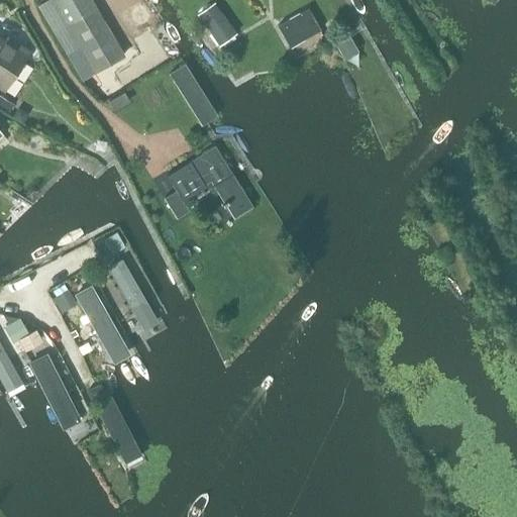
[(49,0),(38,7),(83,82),(125,57),(91,0),(49,0)]
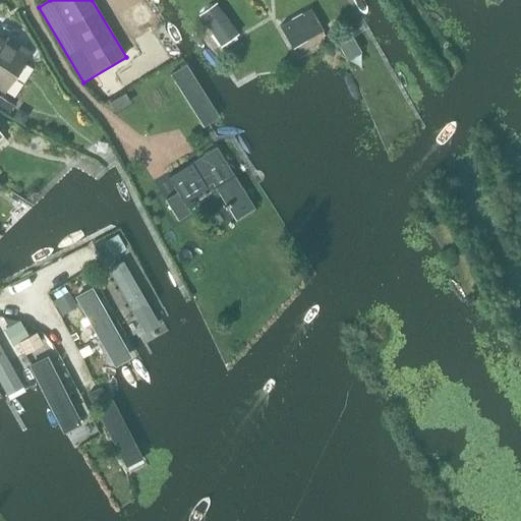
[(206,22),(223,46),(238,35),(221,11),(216,3),(200,15),(206,22)]
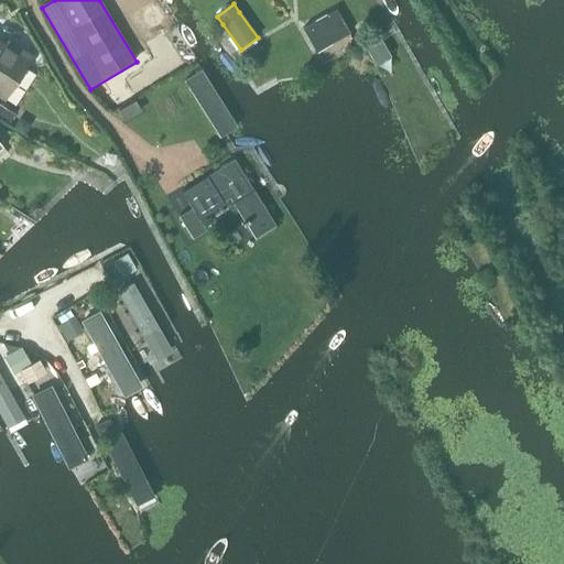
[(317,53),(350,33),(337,10),(303,29),(317,53)]
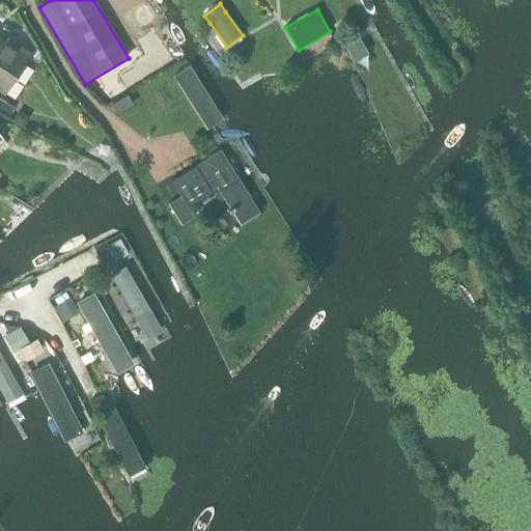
[(146,55),(118,74),(129,90),(173,60),(154,31),(138,42),(146,55)]
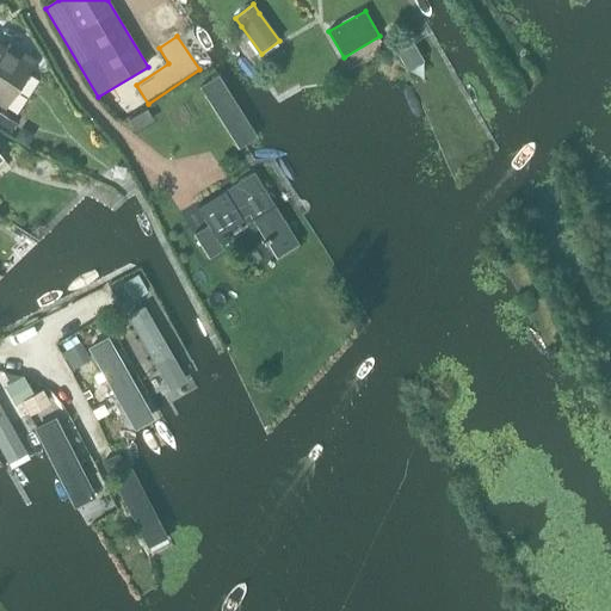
[(395,49),(401,59),(418,49),(412,39),(395,49)]
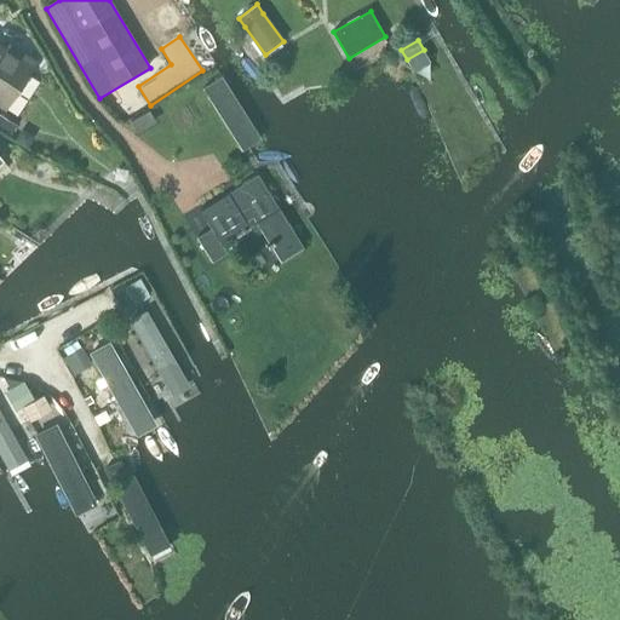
[(0,105),(6,109),(19,89),(38,62),(13,46),(10,52),(0,45),(0,105)]
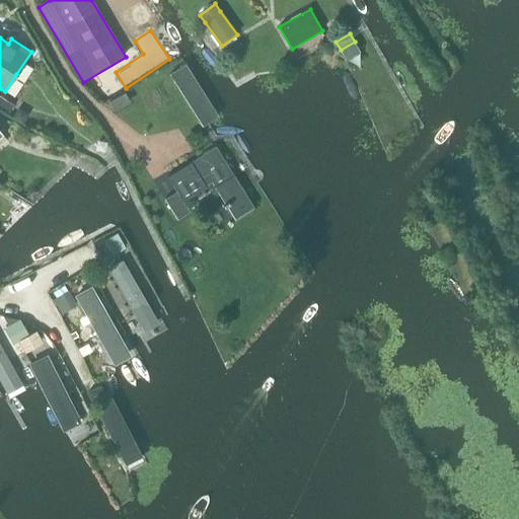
[(203,126),(208,123),(219,116),(186,64),(170,73),(203,126)]
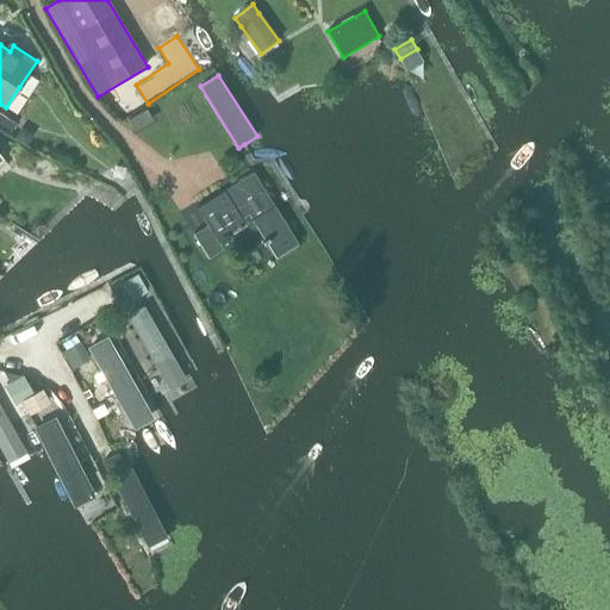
[(0,126),(11,134),(17,123),(0,111),(0,126)]
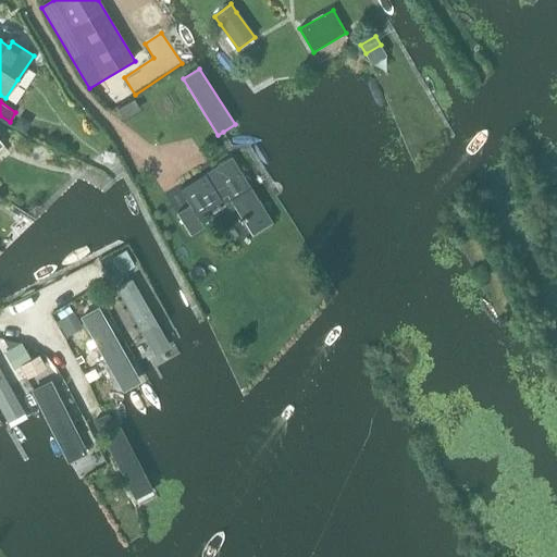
[(190,206),(178,213),(192,235),(203,226),(197,215),(210,207),(227,196),(242,218),(239,220),(242,223),(244,221),(251,234),(270,223),(271,224),(273,222),(232,157),(193,182),(181,189),(190,206)]
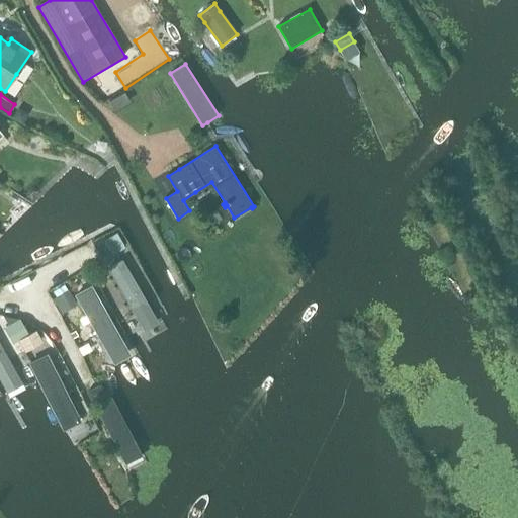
[(113,277),(142,327),(157,318),(128,269),(113,277)]
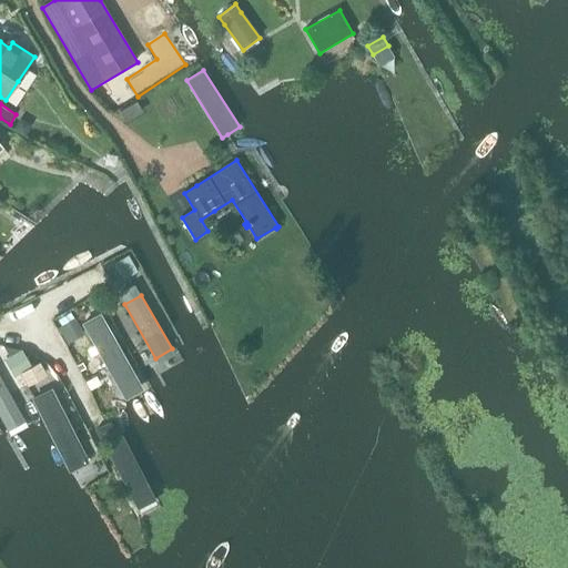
[(117,383),(133,374),(101,316),(85,326),(117,383)]
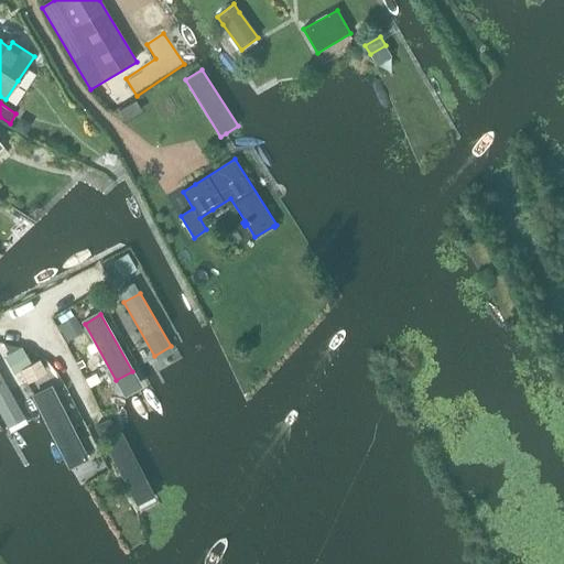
[(21,370),(31,365),(22,347),(4,344),(10,354),(4,356),(14,375),(22,370),(21,370)]
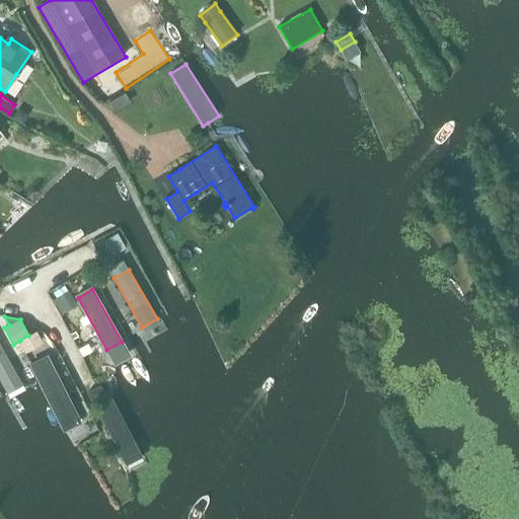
[(0,379),(10,397),(25,389),(0,343),(0,379)]
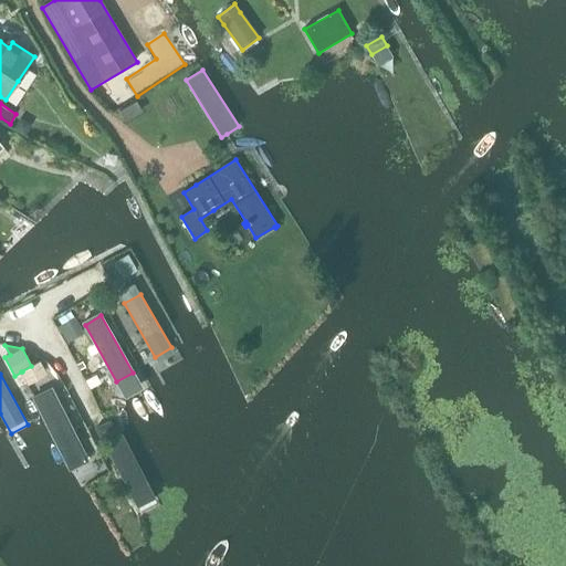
[(59,401),(42,410),(71,468),(87,458),(59,401)]
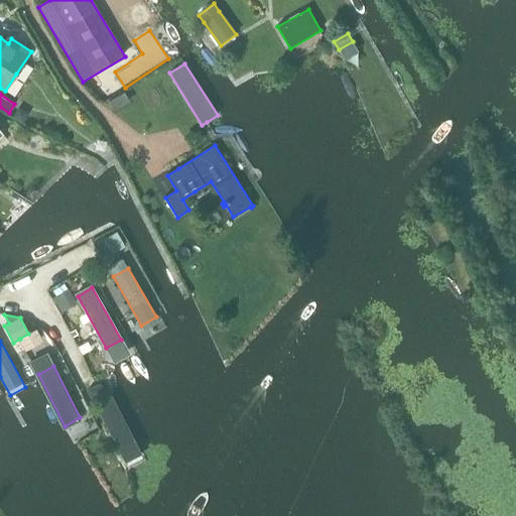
[(95,404),(120,454),(136,445),(110,396),(95,404)]
